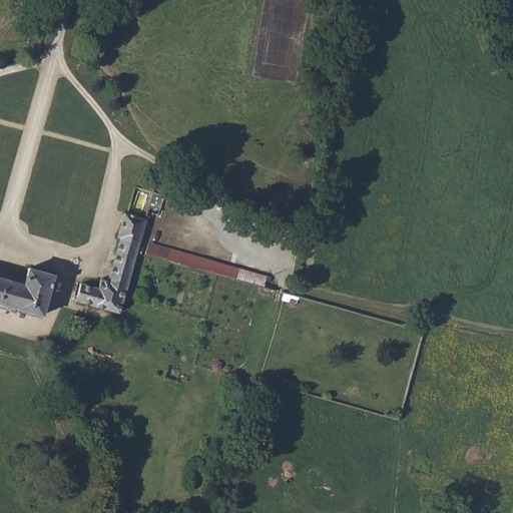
[(79,302),(118,312),(137,251),(141,252),(143,245),(139,244),(146,219),(124,212),(117,236),(119,237),(107,278),(101,277),(98,287),(81,282),(77,297),(80,298),(79,302)]
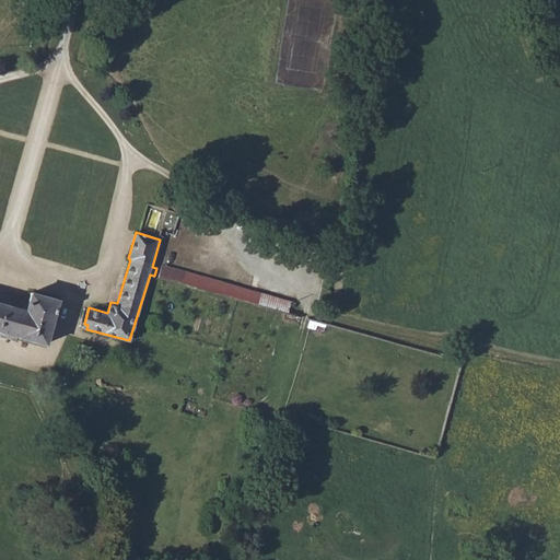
[(159,277),(287,311),(288,312),(291,300),(162,264),(159,277)]
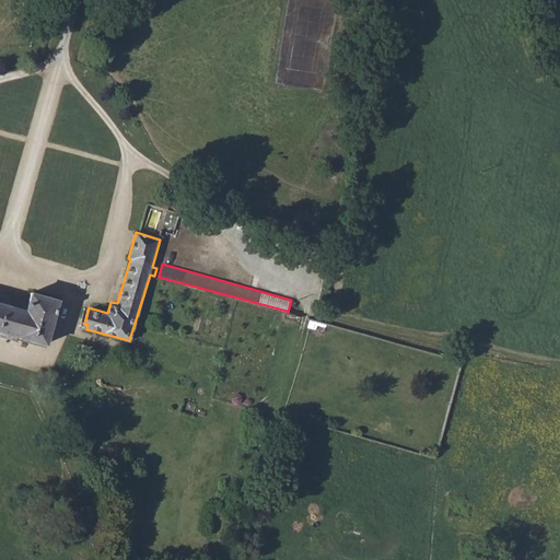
[(0,330),(46,345),(58,300),(31,292),(25,310),(0,301),(0,330)]
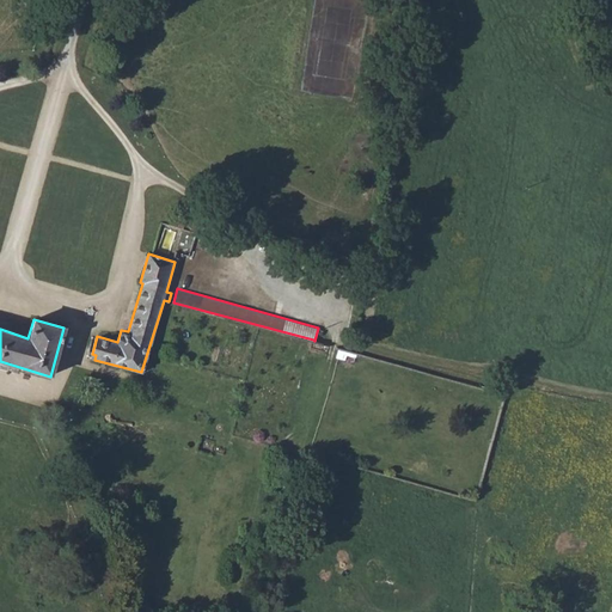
[(328,346),(314,341),(313,340),(311,350),(326,355),(328,346)]
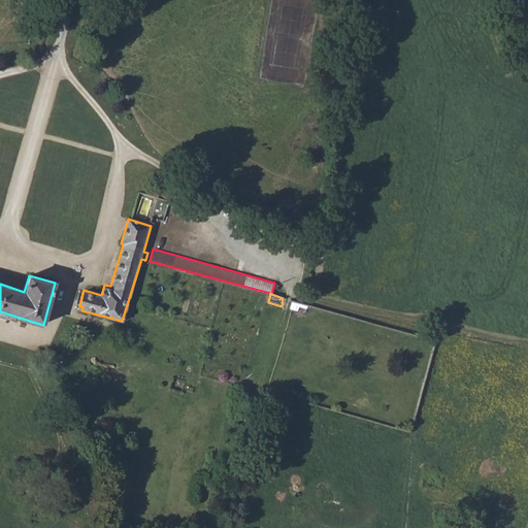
[(290,307),(306,312),(309,304),(302,302),(292,300),(290,307)]
